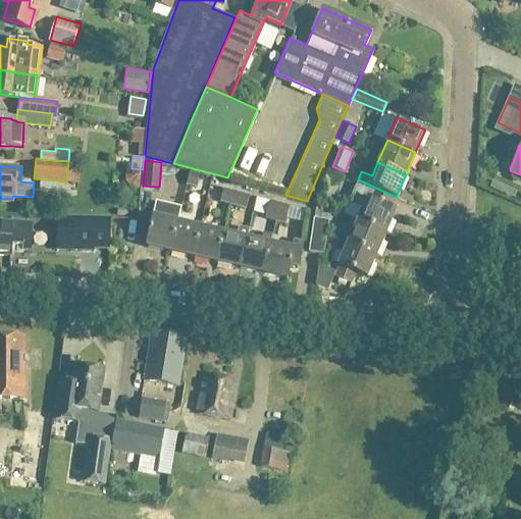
[(196,185),(199,172),(190,170),(187,183),(196,185)]
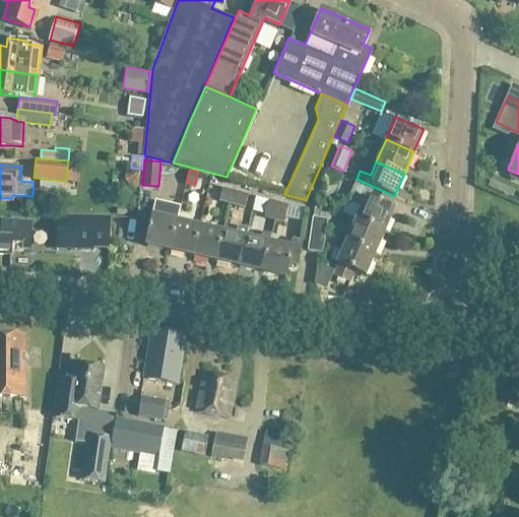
[(390,206),(394,196),(357,179),(347,200),(361,206),(355,217),(384,231),(394,207),(390,206)]
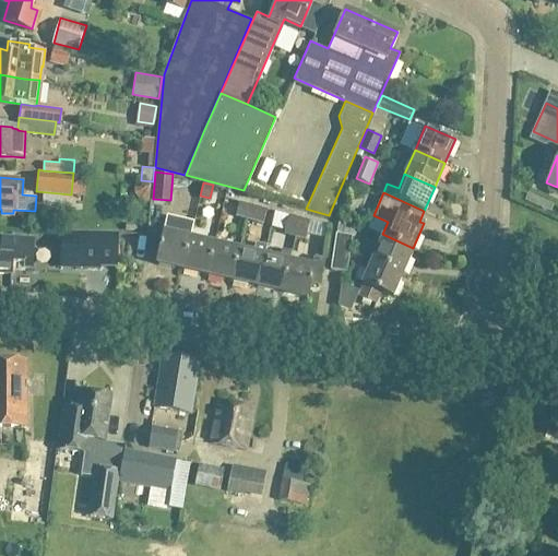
[(246,216),(250,203),(239,200),(236,213),(246,216)]
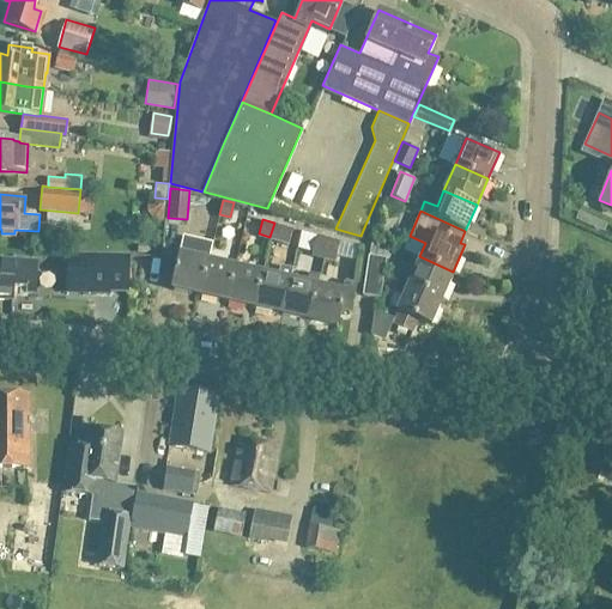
[(290,242),(294,227),(274,223),(270,237),(290,242)]
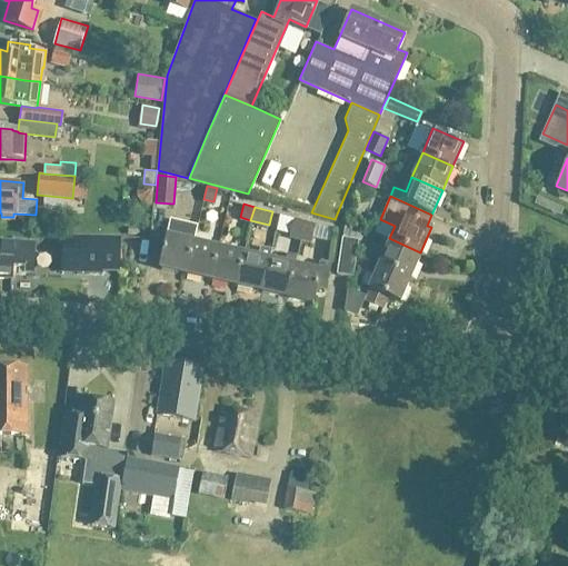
[(299,238),(305,220),(294,218),(289,235),(299,238)]
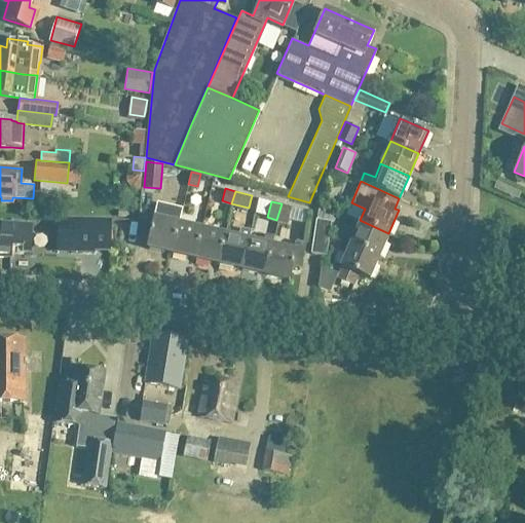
[(287,223),(291,207),(282,203),(276,220),(287,223)]
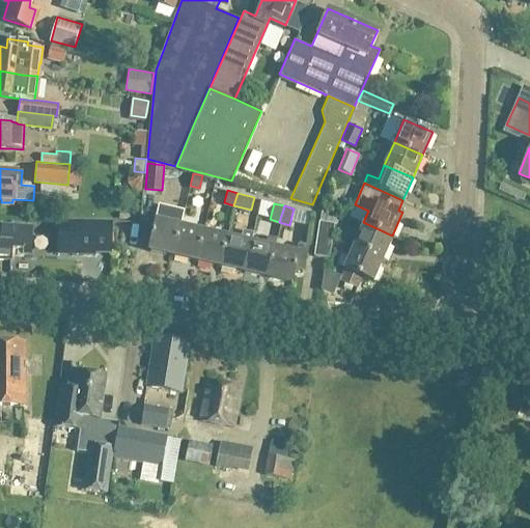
[(174,254),(180,224),(182,224),(185,210),(174,206),(171,222),(157,218),(149,249),(174,254)]
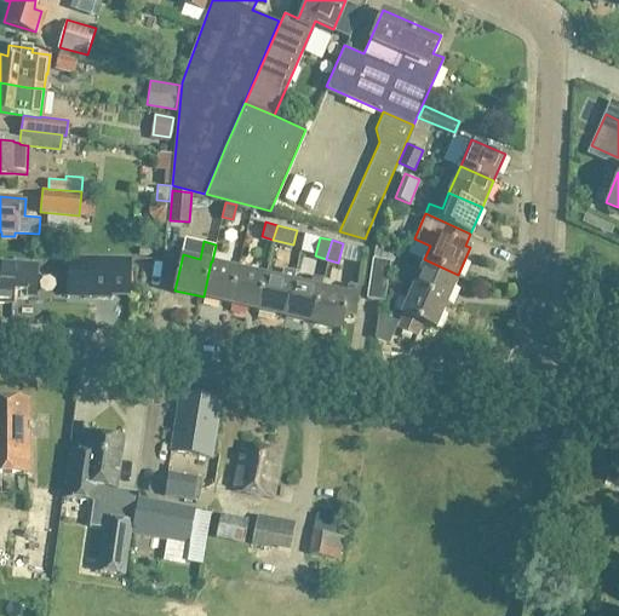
[(130,294),(131,258),(86,257),(85,294),(112,295),(112,293),(130,294)]
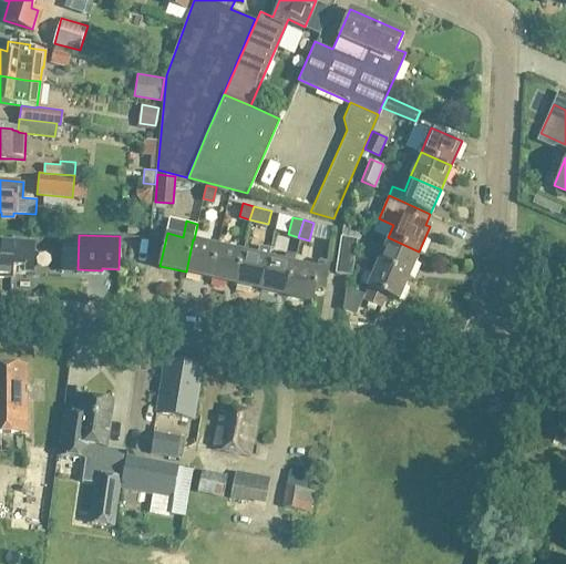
[(354,252),(357,237),(340,235),(339,249),(354,252)]
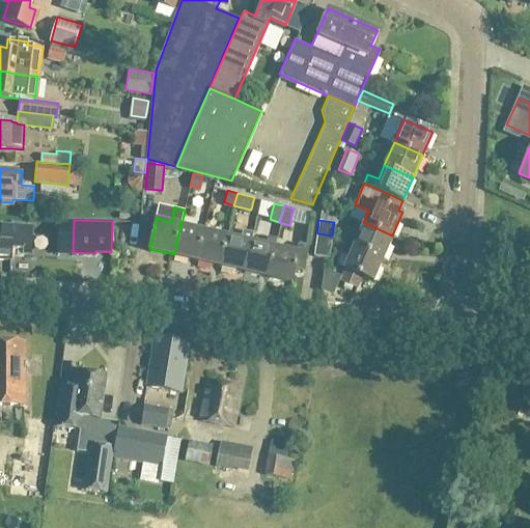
[(383,257),(392,235),(363,222),(354,245),(383,257)]
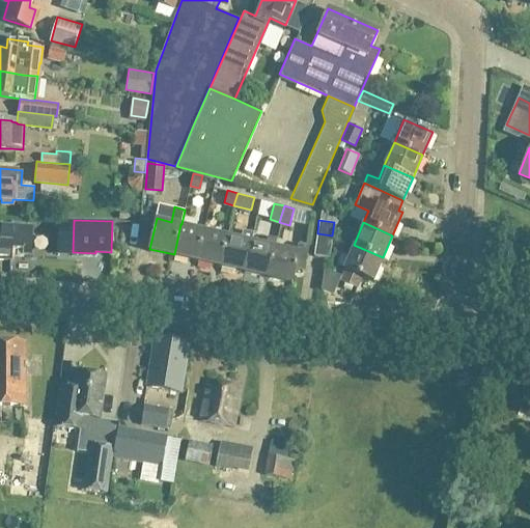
[(30,253),(31,226),(0,224),(0,257),(10,258),(10,252),(30,253)]
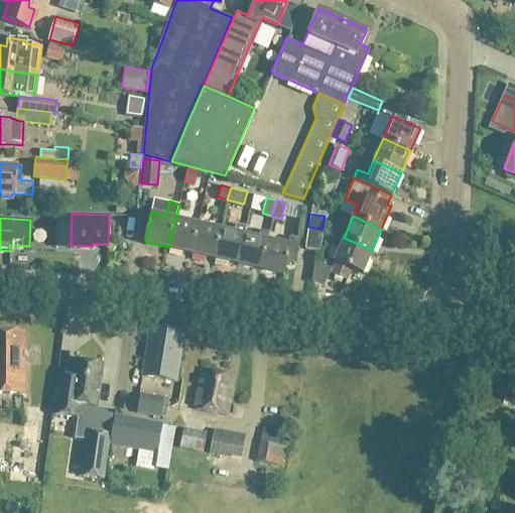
[(199,223),(176,218),(175,218),(169,247),(191,252),(199,223)]
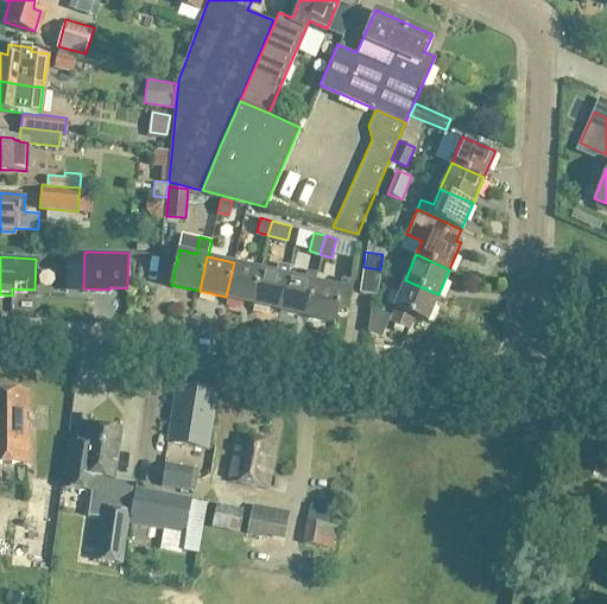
[(253,304),(261,268),(234,262),(226,297),(253,304)]
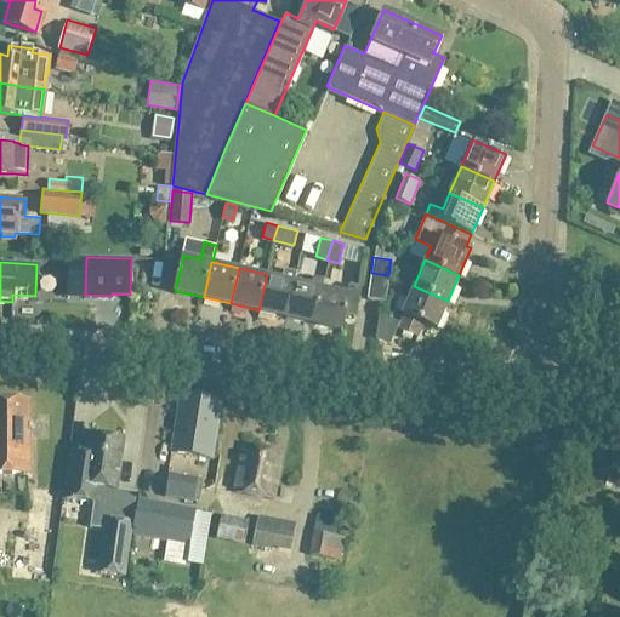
[(259,310),(286,316),(295,281),(297,270),(284,268),(282,278),(267,274),(259,310)]
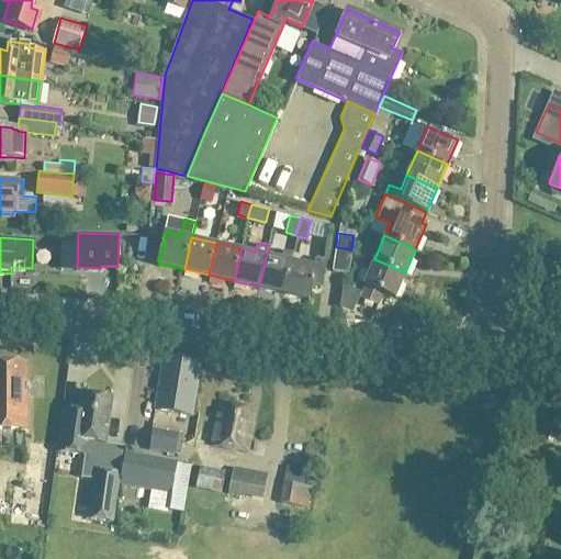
[(348,271),(351,249),(336,247),(333,269),(348,271)]
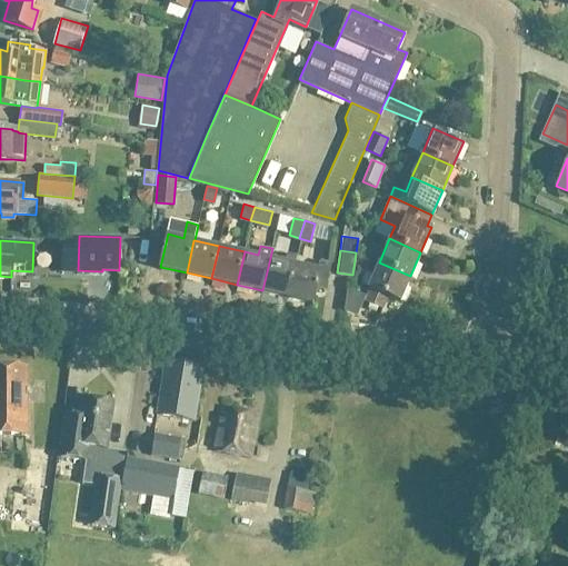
[(288,296),(296,264),(298,254),(287,251),(285,261),(270,258),(262,290),(288,296)]
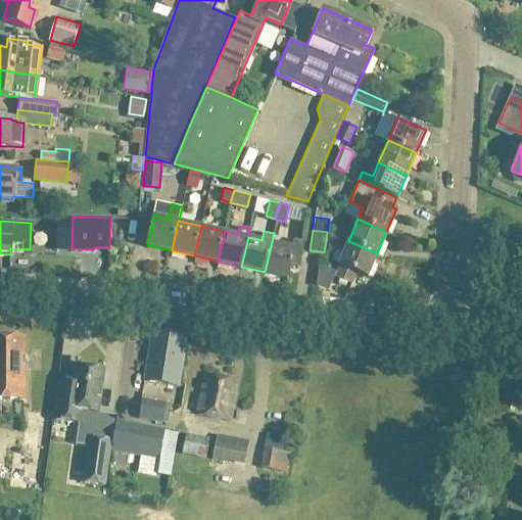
[(377,253),(348,241),(341,238),(336,248),(344,251),(338,264),(339,264),(334,275),(350,282),(356,271),(367,276),(377,253)]
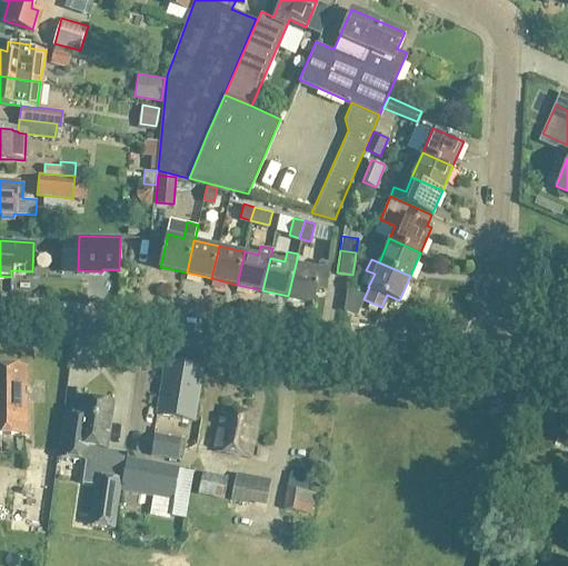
[(326,288),(329,271),(330,262),(321,260),(319,269),(296,264),(288,296),(314,303),(315,301),(314,301),(317,286),(326,288)]
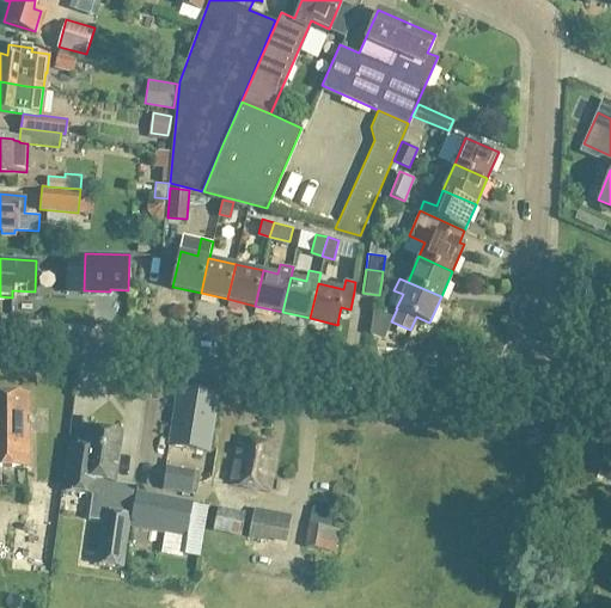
[(208,449),(218,393),(177,386),(169,443),(208,449)]
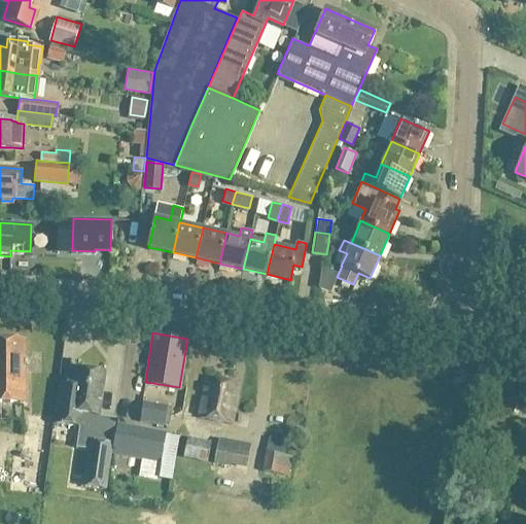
[(0,400),(24,400),(24,336),(0,336),(0,400)]
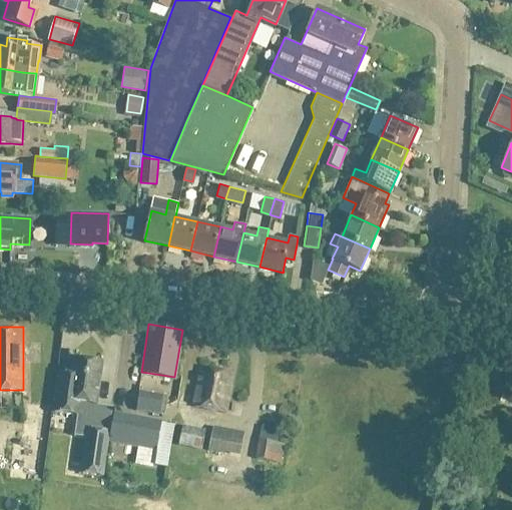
[(75,433),(85,434),(79,471),(102,474),(112,406),(96,403),(102,361),(74,357),(71,384),(59,383),(55,410),(77,413),(75,433)]
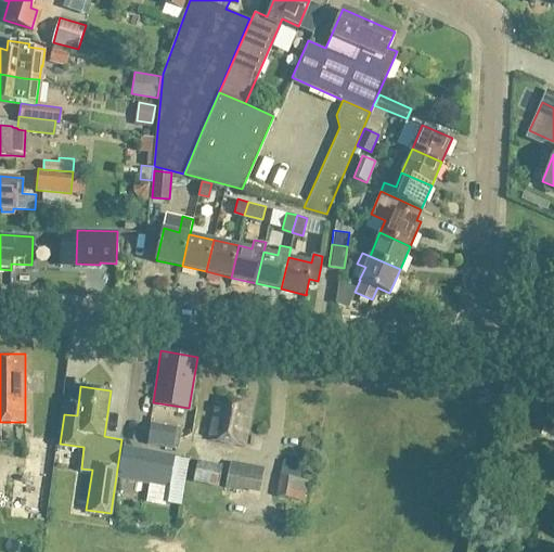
[(243,445),(252,402),(217,396),(209,438),(243,445)]
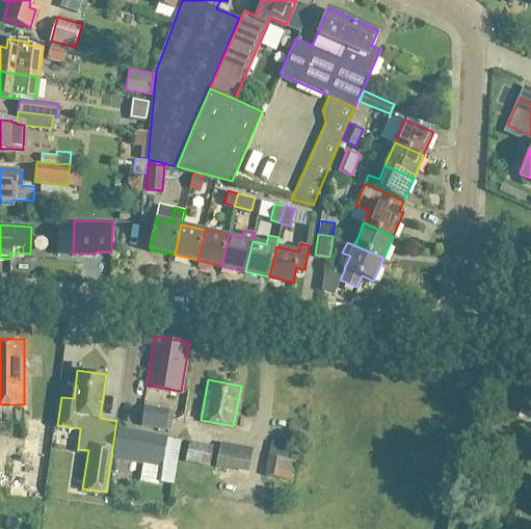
[(165,426),(168,407),(144,404),(141,422),(165,426)]
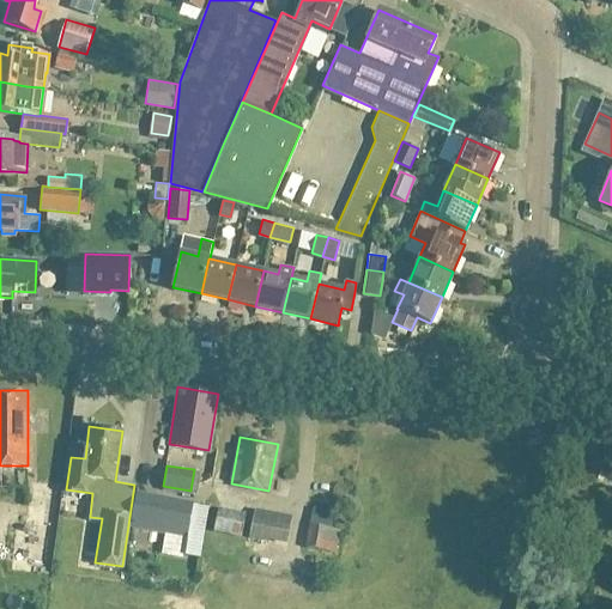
[(183,554),(201,556),(210,507),(192,504),(193,501),(137,491),(131,525),(187,535),(183,554)]
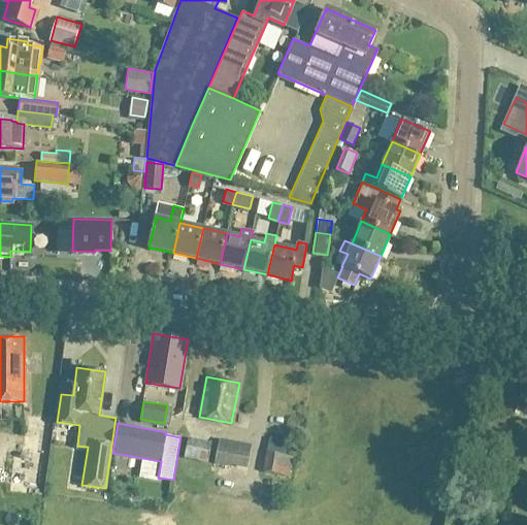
[(250,470),(251,446),(217,446),(217,469),(250,470)]
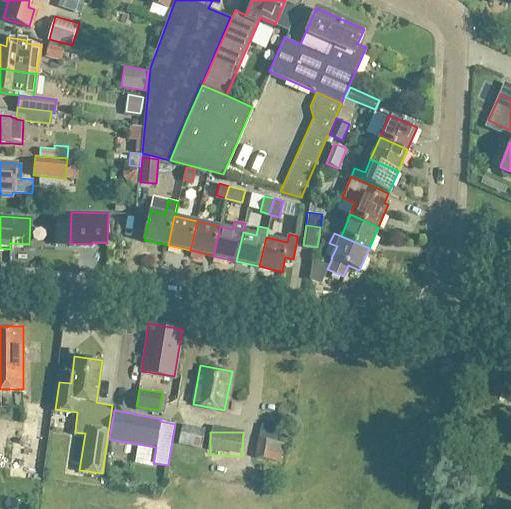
[(279,460),(283,441),(258,437),(255,455),(279,460)]
